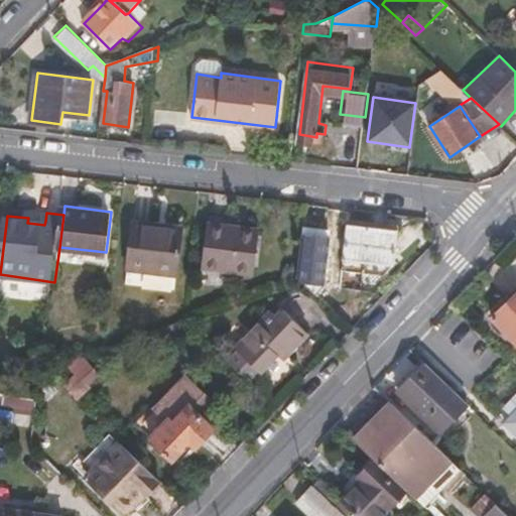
[(137,220),(132,267),(178,271),(183,229),(155,225),(156,222),(137,220)]
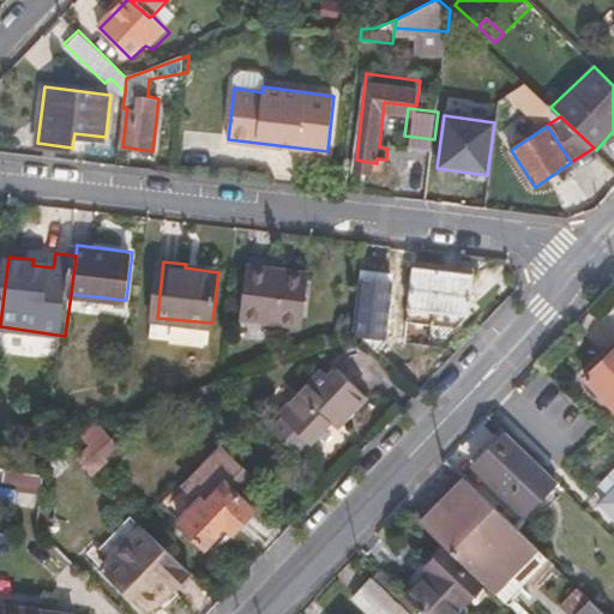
[(419,269),(411,320),(453,325),(474,313),(477,275),(419,269)]
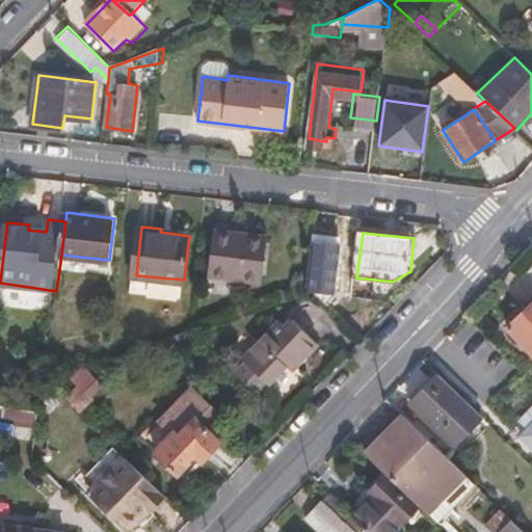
[(261,283),(264,239),(213,235),(209,277),(261,283)]
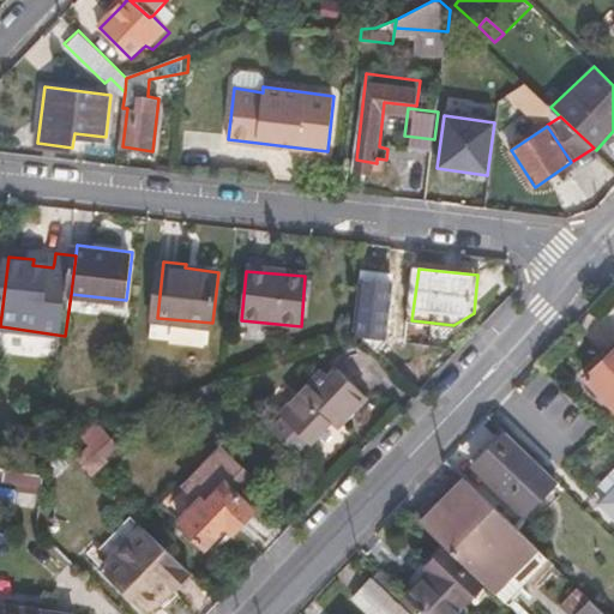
[(613,342),(583,375),(613,403),(613,342)]
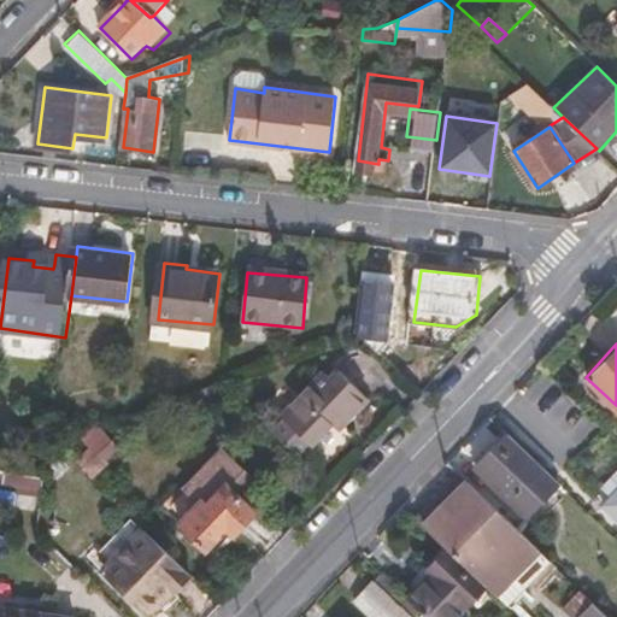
[(331,370),(288,416),(313,441),(339,417),(347,423),(372,397),(345,369),(338,376),(331,370)]
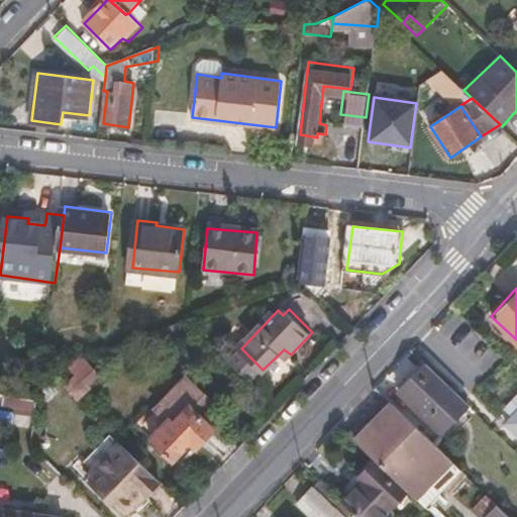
[(68,373),(79,385),(74,391),(82,399),(95,380),(77,362),(68,373)]
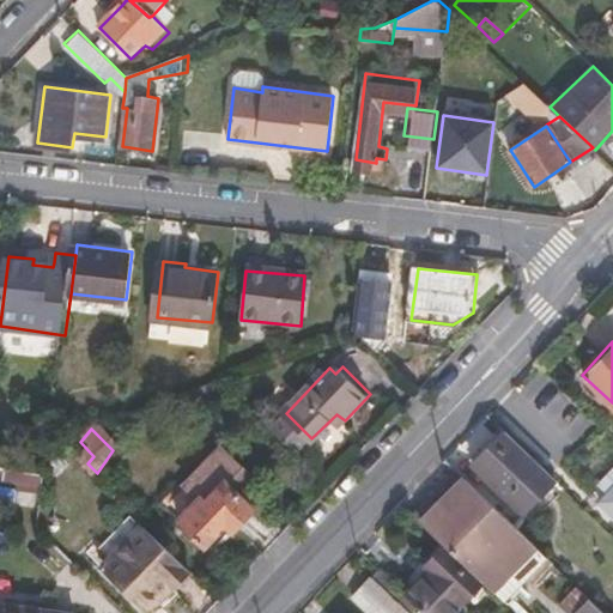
[(478,465),(526,510),(557,477),(508,430),(478,465)]
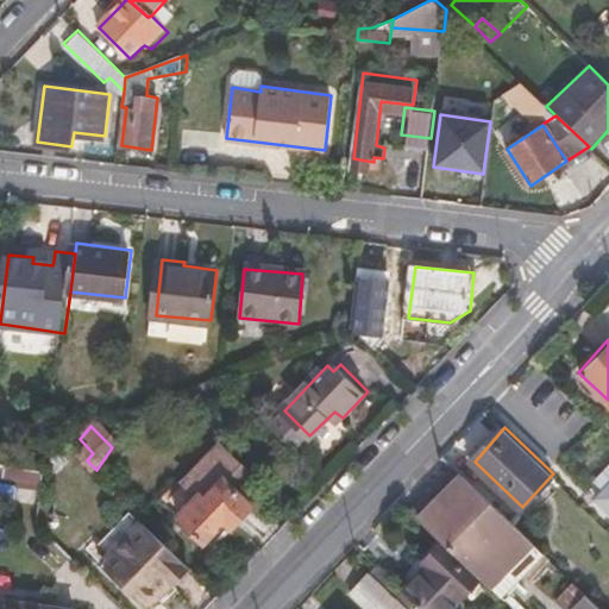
[(203,493),(181,516),(208,541),(230,519),(237,525),(257,503),(242,487),(256,470),(225,441),(190,478),(203,493)]
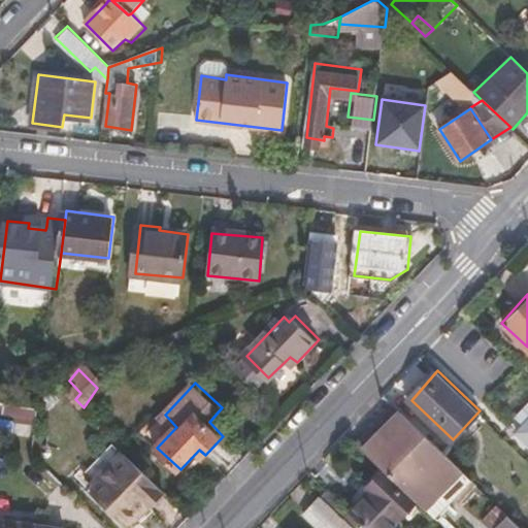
[(0,390),(0,425),(3,426),(5,415),(29,418),(26,440),(37,442),(43,396),(0,390)]
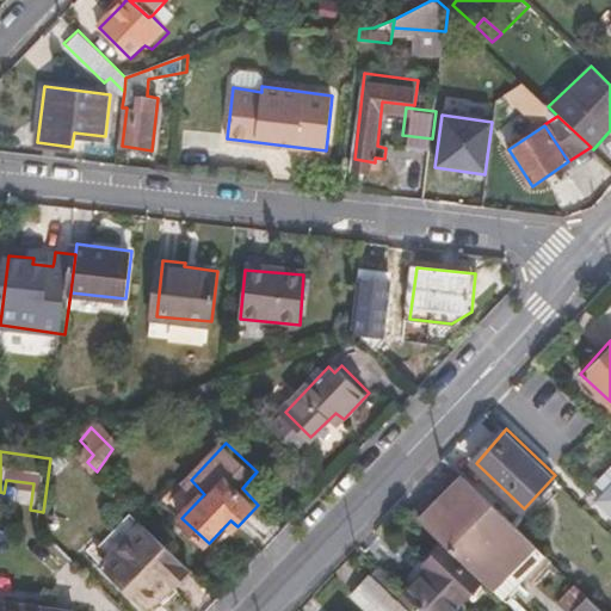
[(458,474),(415,518),(448,549),(480,581),(491,590),(508,571),(520,582),(545,556),(458,474)]
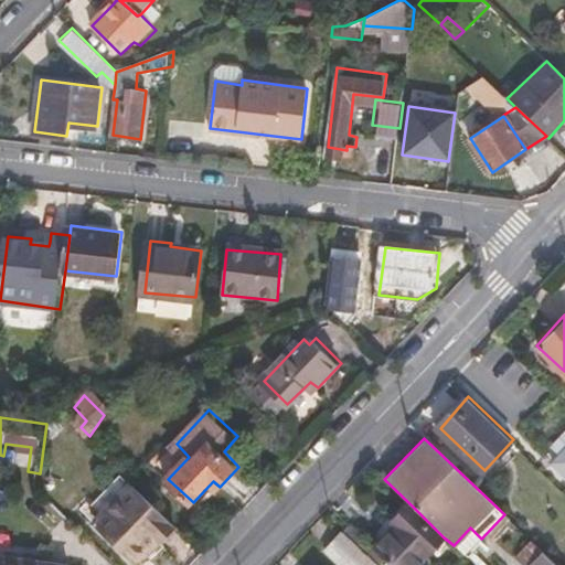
[(564,449),(554,461),(564,470),(564,449)]
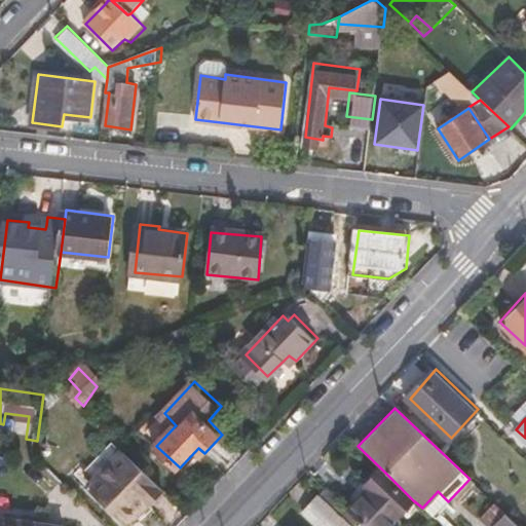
[(88,488),(124,521),(146,500),(150,504),(164,490),(123,452),(88,488)]
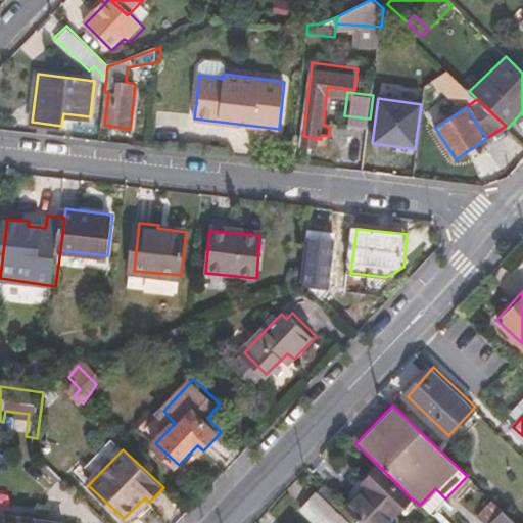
[(366,490),(347,511),(361,522),(388,522),(411,497),(383,470),(379,475),(376,472),(362,487),(366,490)]
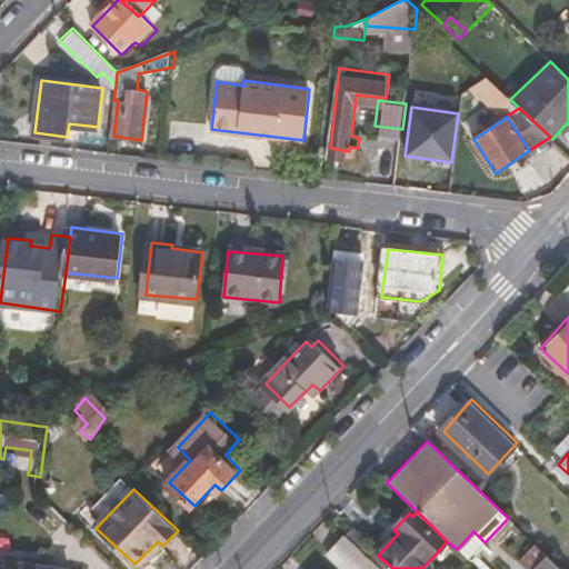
[(320,547),(343,568),(366,568),(378,556),(343,522),(320,547)]
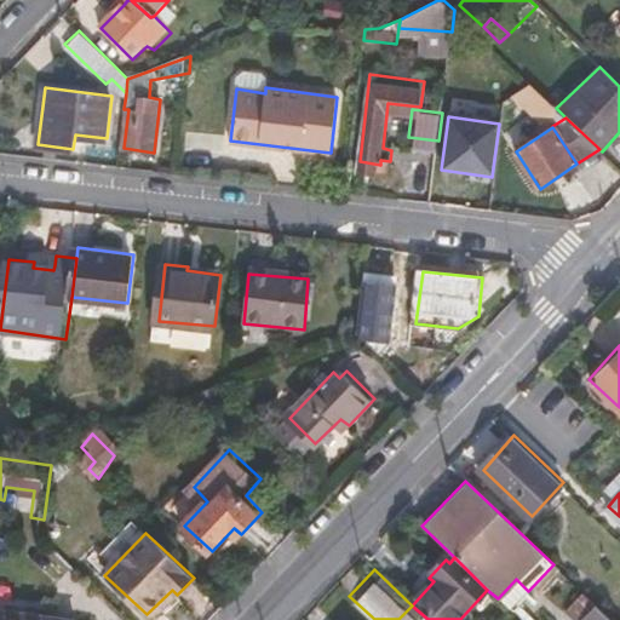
[(498,598),(509,610),(528,591),(516,579),(498,598)]
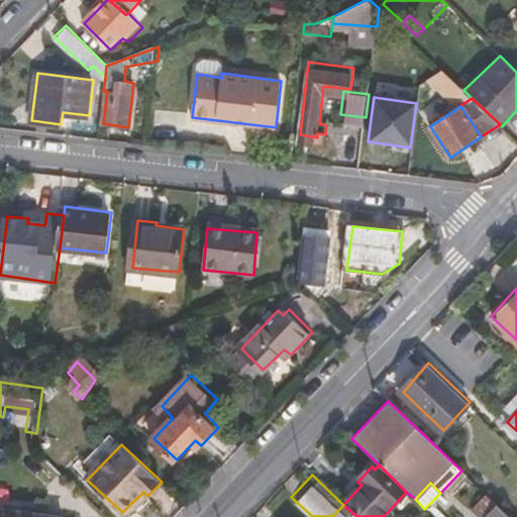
[(470,509),(478,516),(488,516),(496,510),(482,498),(470,509)]
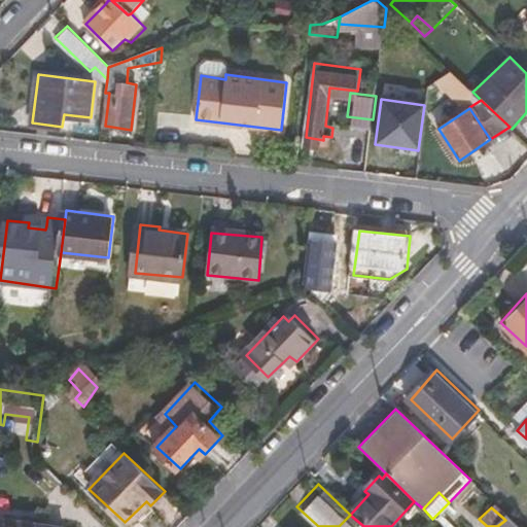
[(497,526),(520,526),(508,517),(505,520),(497,526)]
